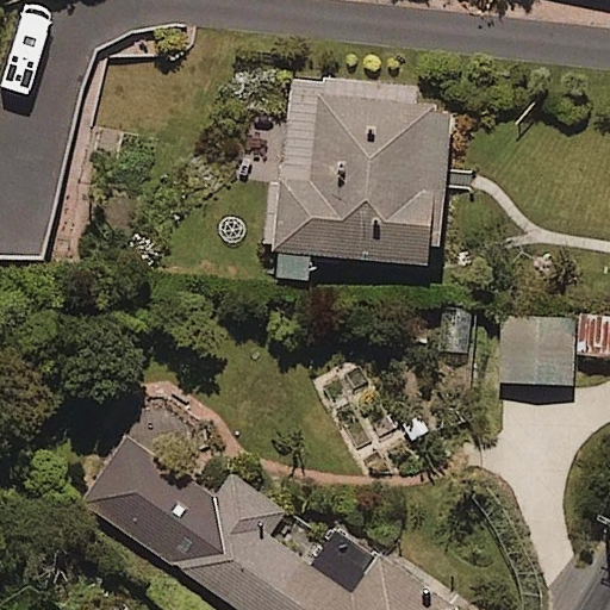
[(287,179),(278,179),(274,250),(285,250),(284,277),(316,278),(317,255),(441,262),(450,103),(416,101),(417,85),(293,78),(287,179)]
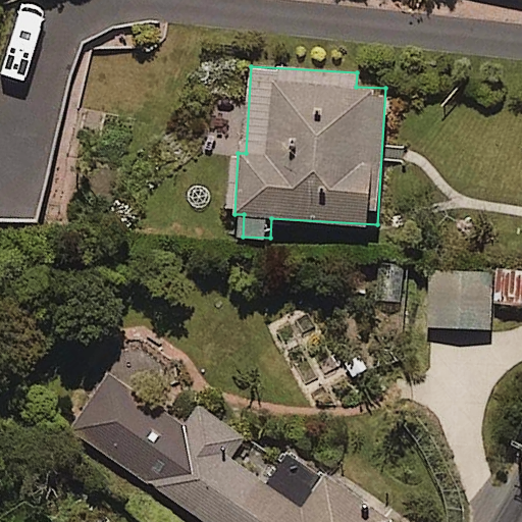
[(0,199),(21,208),(43,153),(21,145),(0,196),(0,199)]
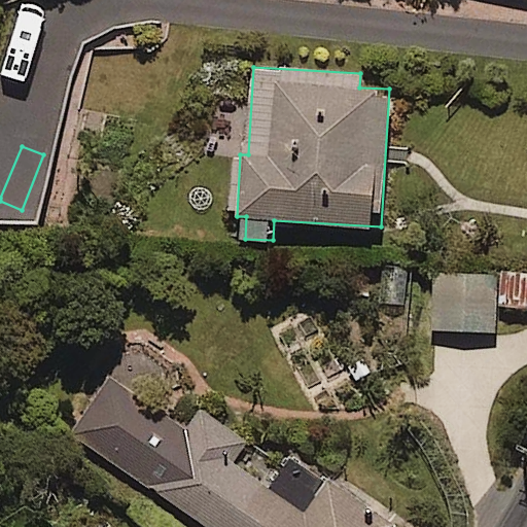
[(496,310),(496,273),(434,273),(434,330),(496,331),(496,310)]
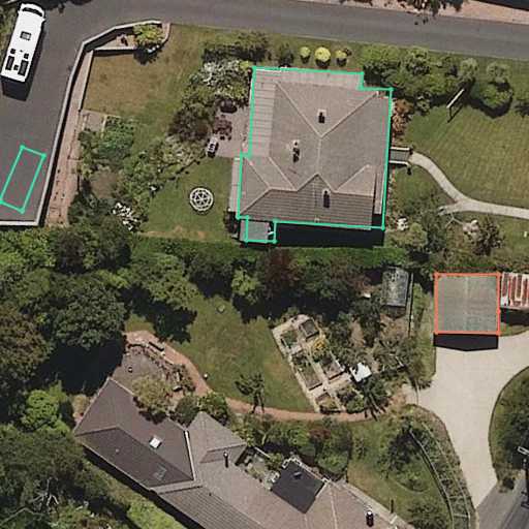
[(528,274),(498,274),(498,311),(528,310),(528,274)]
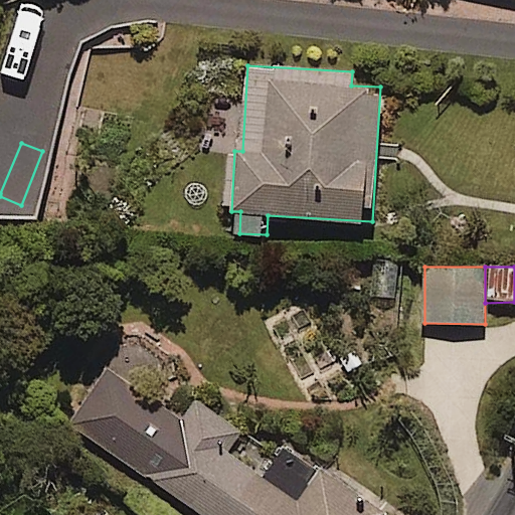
[(202,514),(386,514),(387,514),(289,447),(266,479),(227,453),(242,432),(195,398),(180,421),(110,372),(72,424),(202,514)]
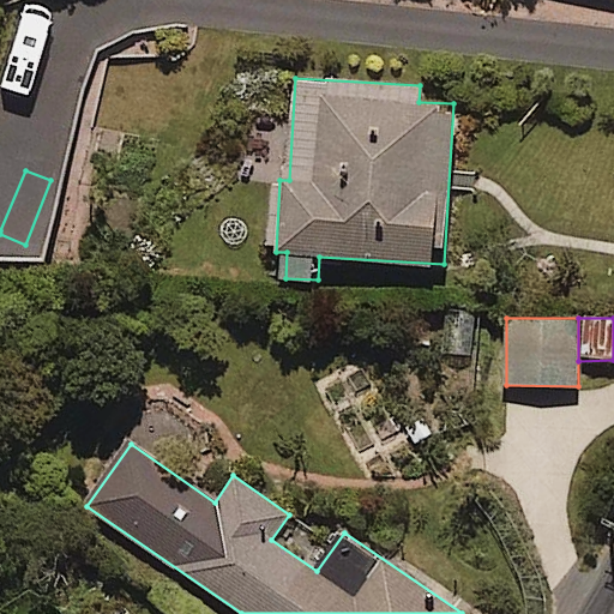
All buildings are outlined.
